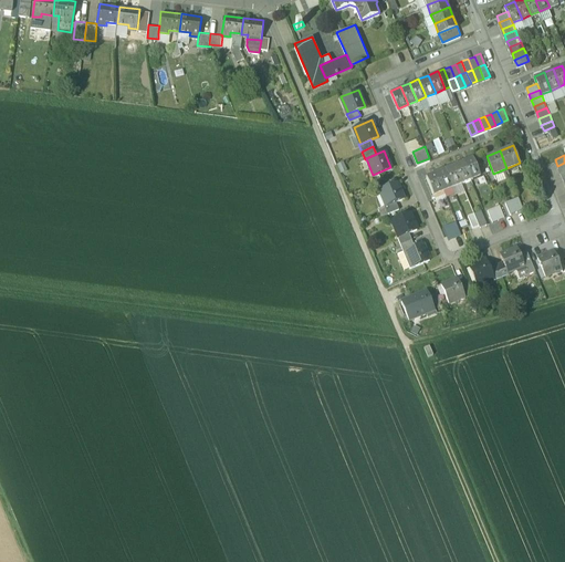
[(472,156),(463,160),(470,178),(480,174),(472,156)]
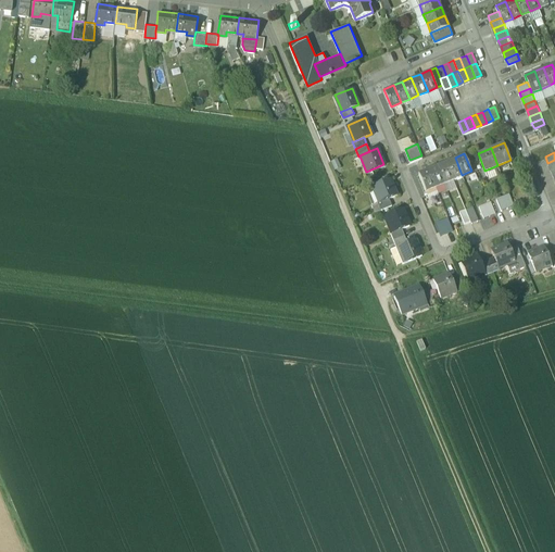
[(462,175),(455,158),(446,161),(453,178),(462,175)]
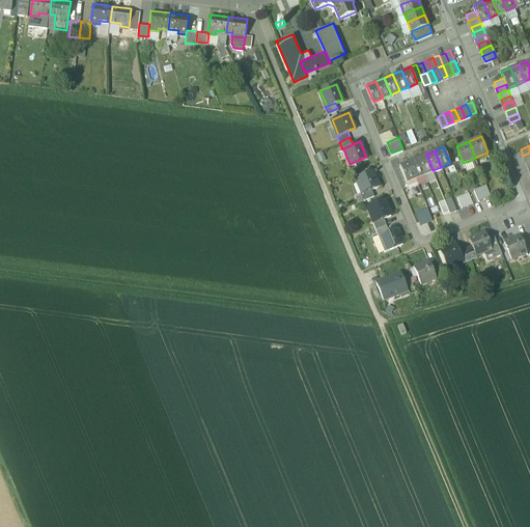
[(426,154),(417,158),(424,174),(433,170),(426,154)]
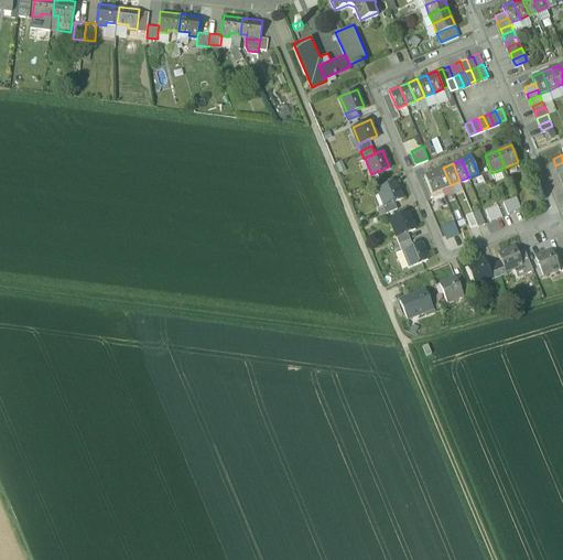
[(451,185),(443,168),(434,171),(441,189),(451,185)]
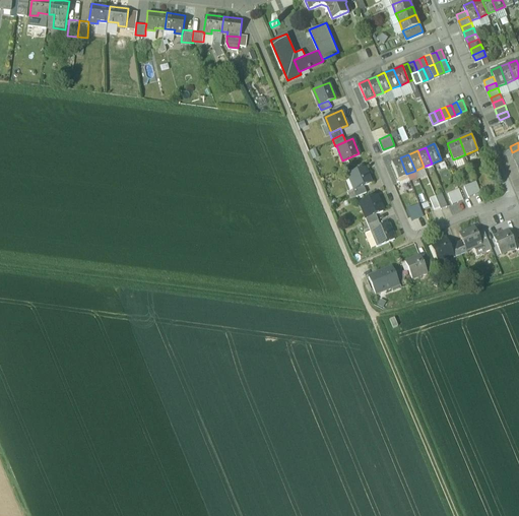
[(400,157),(391,162),(398,178),(406,174),(400,157)]
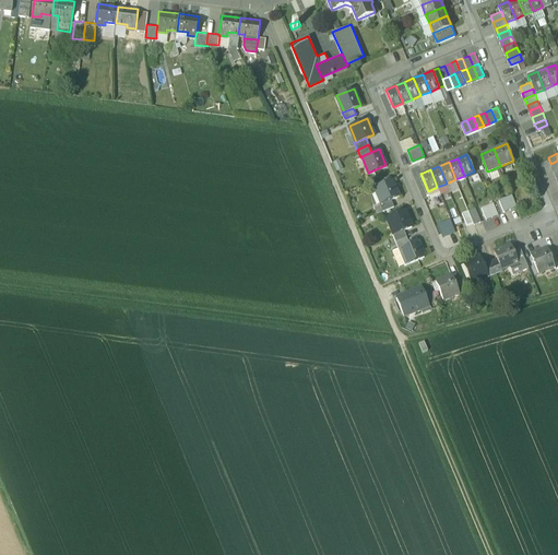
[(392,178),(375,186),(381,202),(391,198),(399,195),(392,178)]
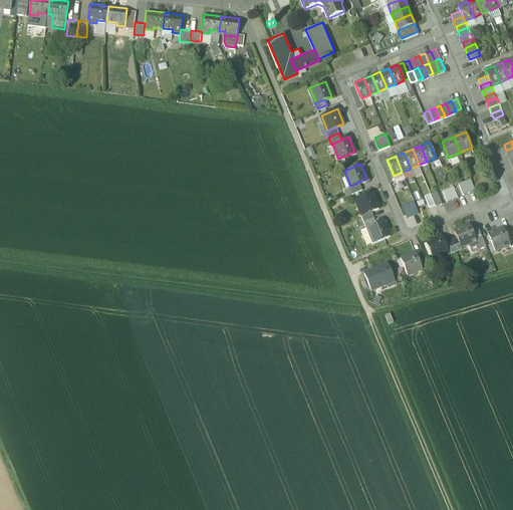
[(471,178),(459,182),(463,193),(475,189),(471,178)]
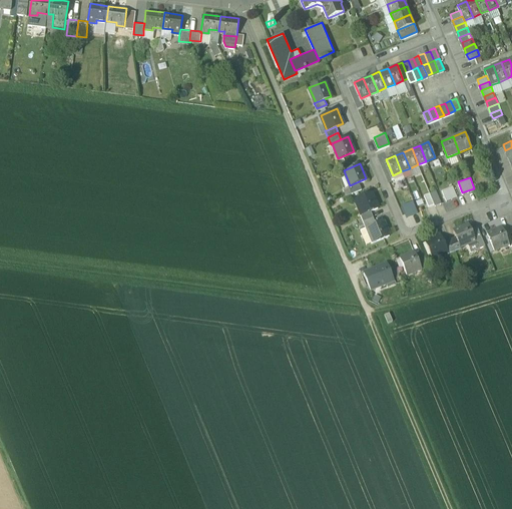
[(350,185),(348,185),(351,192),(361,188),(359,181),(350,185)]
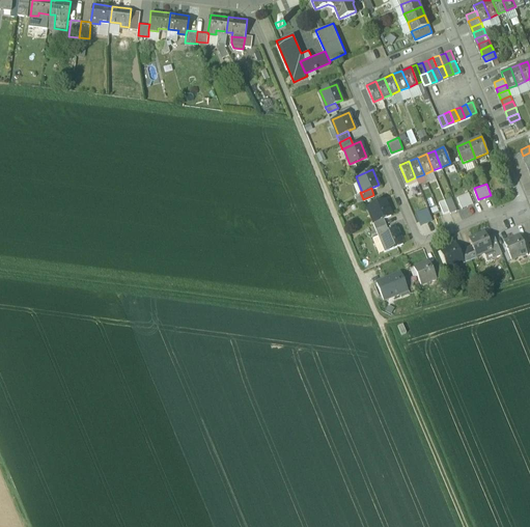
[(468,191),(456,195),(462,206),(473,202),(468,191)]
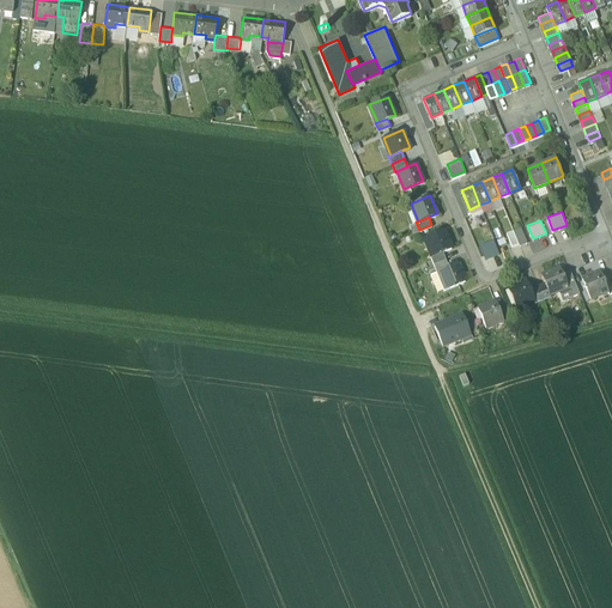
[(527,242),(520,226),(513,230),(520,244),(527,242)]
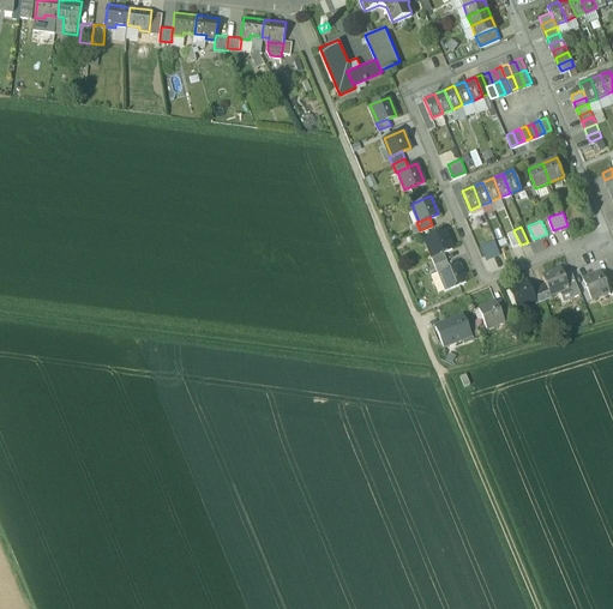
[(444,229),(426,237),(433,254),(433,255),(444,251),(452,247),(444,229)]
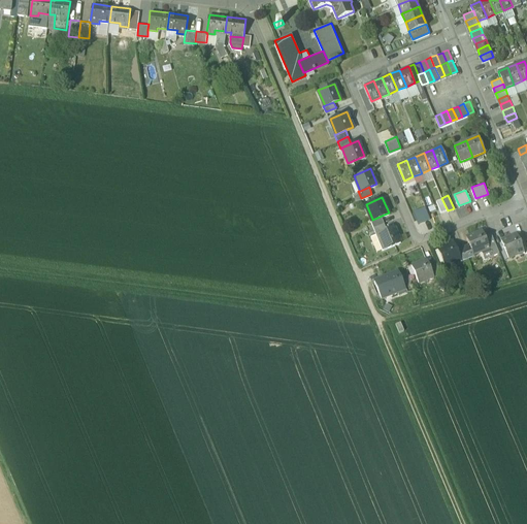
[(382,216),(372,220),(372,219),(370,220),(373,227),(384,222),(382,216)]
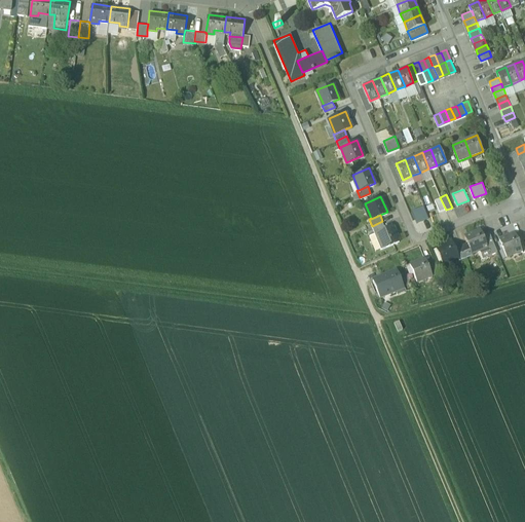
[(382,221),(372,226),(375,232),(376,232),(376,231),(385,228),(382,221)]
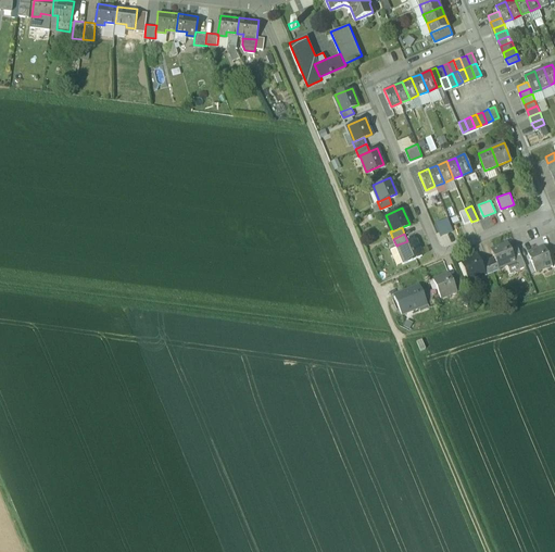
[(407,241),(398,245),(398,246),(404,261),(402,262),(421,254),(415,238),(407,241)]
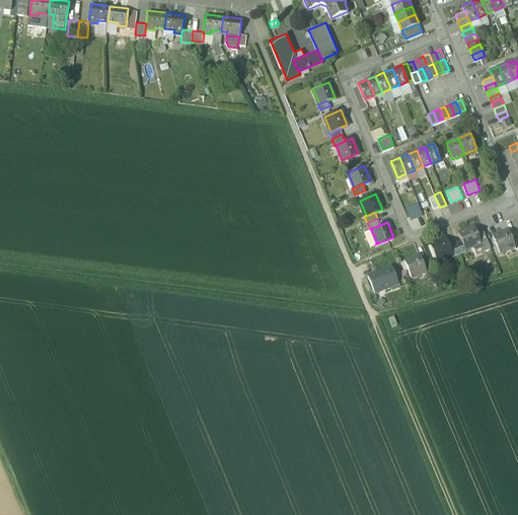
[(473,225),(458,232),(461,239),(464,247),(465,247),(479,241),(475,231),(473,225)]
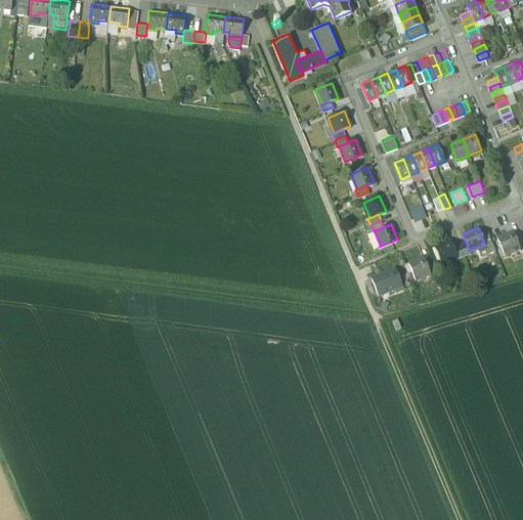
[(487,230),(480,233),(484,244),(488,252),(494,249),(487,230)]
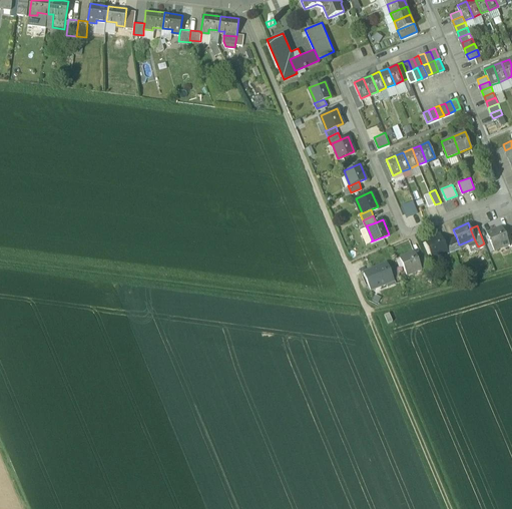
[(366,226),(360,228),(366,243),(371,241),(373,240),(367,226),(366,226)]
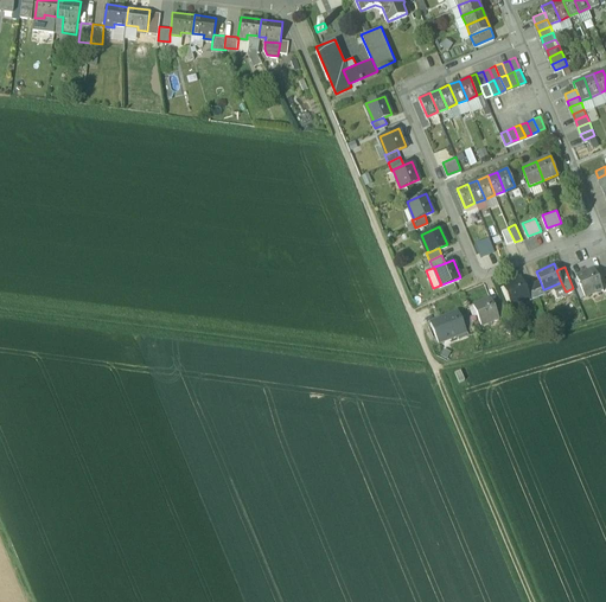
[(593,268),(576,275),(584,294),(601,287),(593,268)]
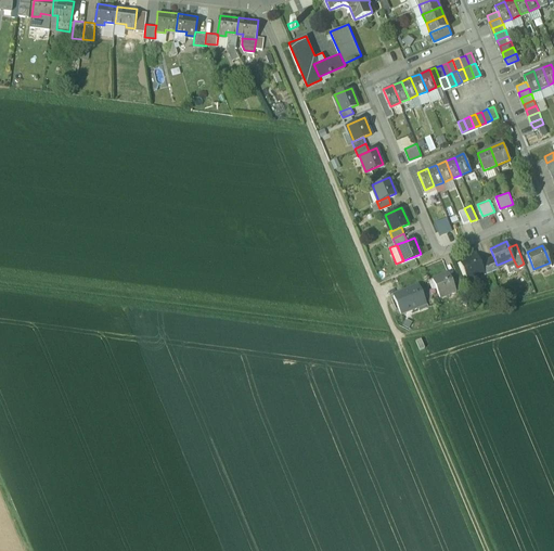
[(477,254),(461,260),(468,278),(485,271),(480,261),(477,254)]
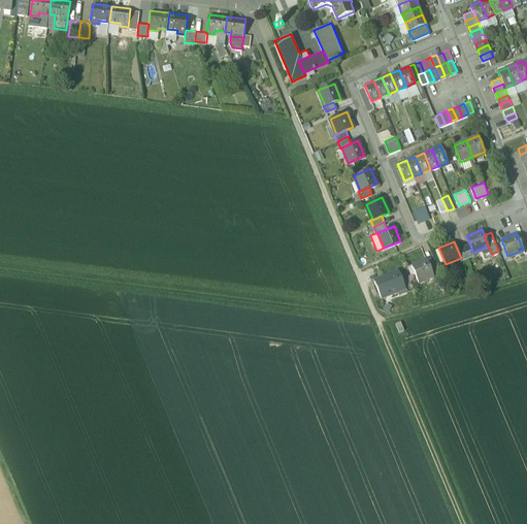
[(469,243),(463,247),(467,257),(474,254),(473,252),(472,252),(469,243)]
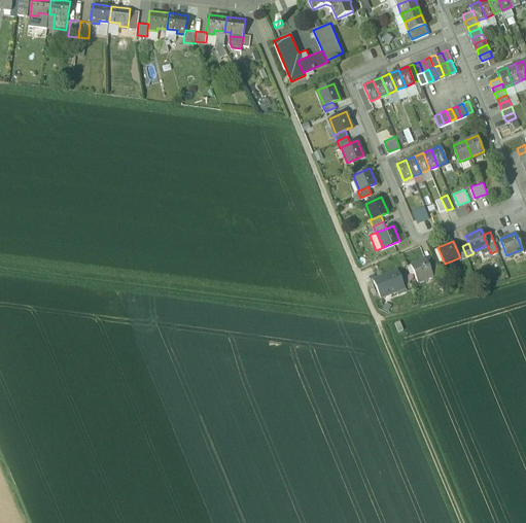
[(462,246),(456,248),(460,257),(460,258),(466,256),(462,246)]
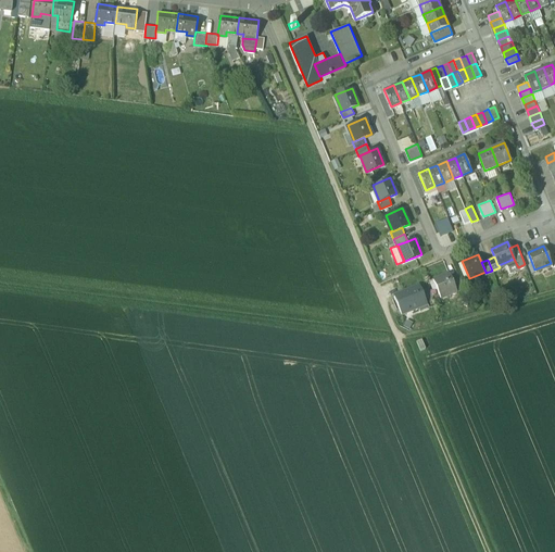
[(450,272),(433,279),(441,297),(457,289),(453,279),(450,272)]
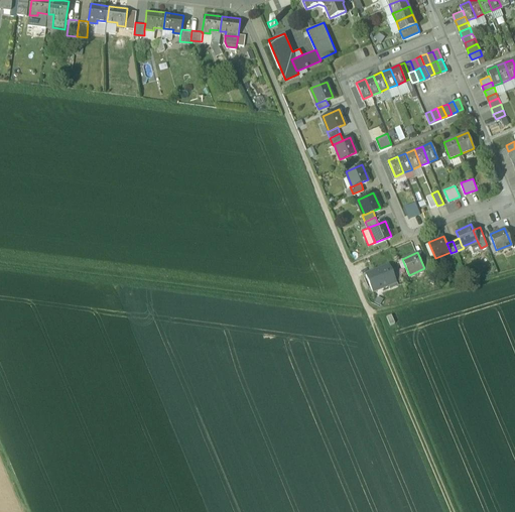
[(426,257),(420,259),(424,268),(424,270),(430,267),(426,257)]
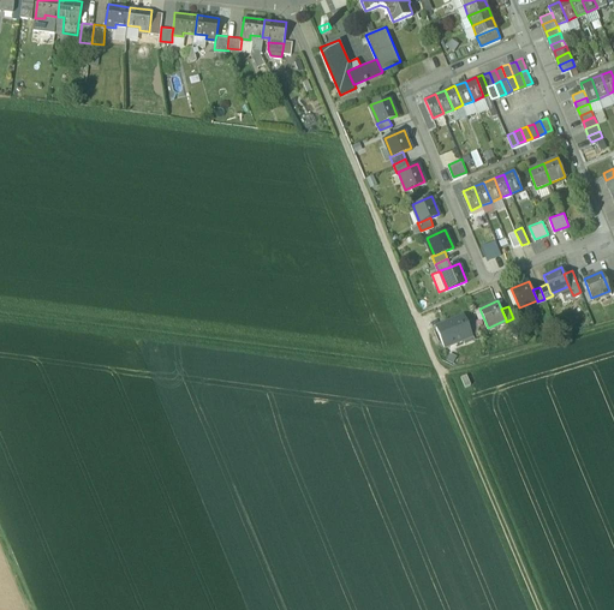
[(464,314),(446,322),(454,340),(472,333),(464,314)]
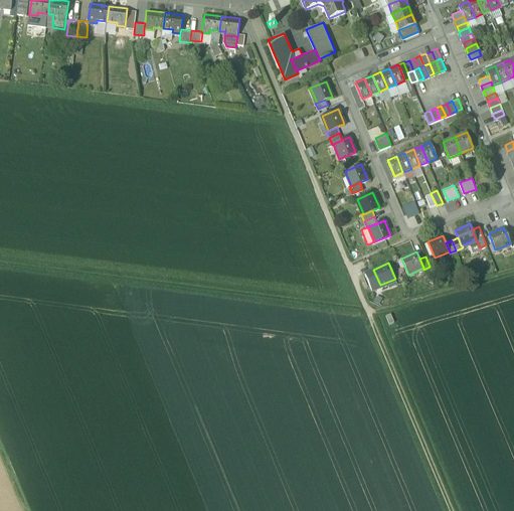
[(373,270),(364,273),(371,289),(380,285),(373,270)]
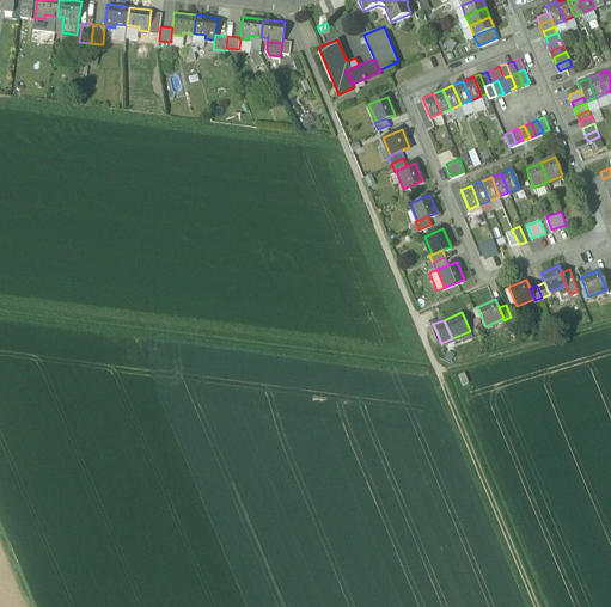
[(469,381),(465,371),(459,373),(464,384),(469,381)]
